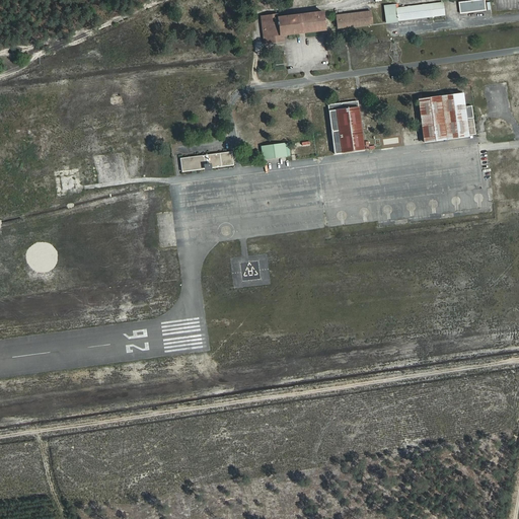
[(461,13),(487,10),(485,0),(459,3),(461,13)]
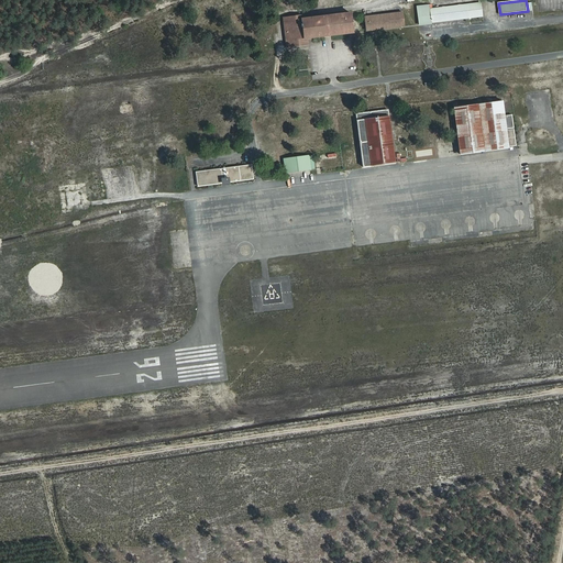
[(419,24),(484,19),(483,3),(431,8),(430,4),(418,6),(419,24)]
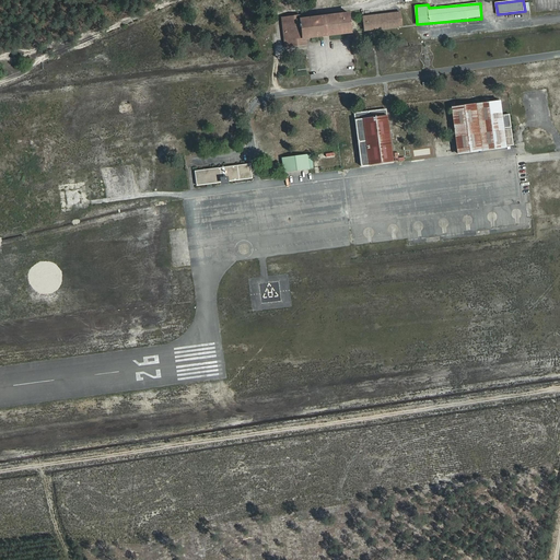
[(307,39),(356,34),(353,12),(303,18),(302,15),(282,18),(284,48),(308,46),(307,39)]
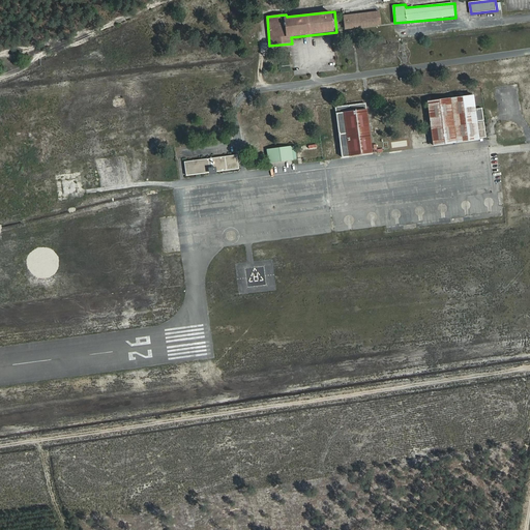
[(345,30),(383,26),(381,11),(344,16),(345,30)]
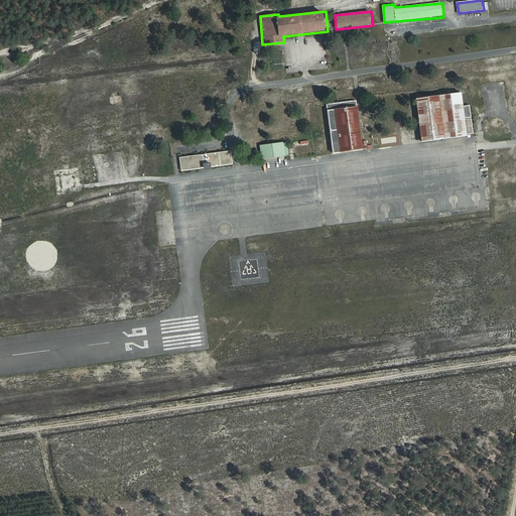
[(467,91),(416,97),(421,140),(471,135),(467,91)]
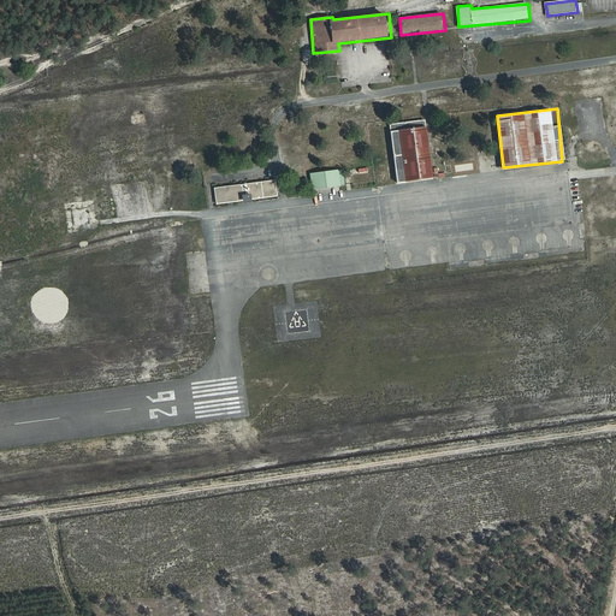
[(398,182),(436,178),(428,119),(391,123),(398,182)]
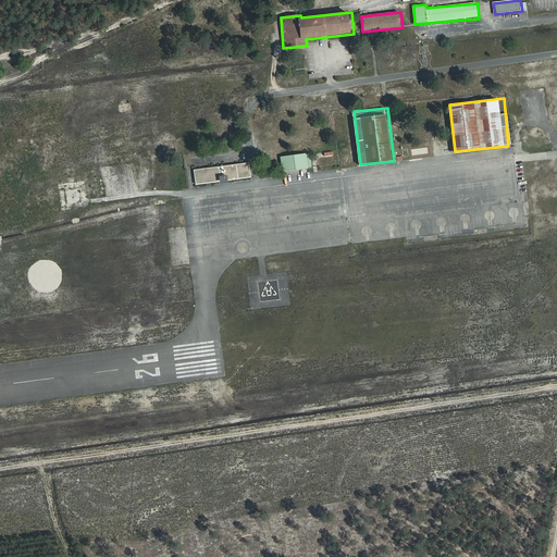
[(281,156),(282,171),(309,168),(308,152),(281,156)]
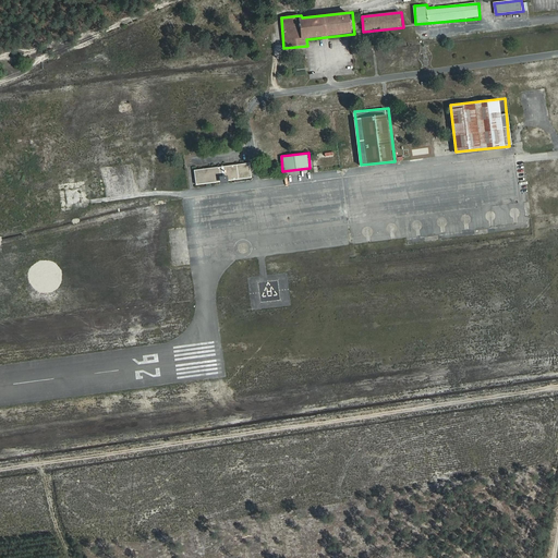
[(193,184),(252,179),(251,164),(192,168),(193,184)]
